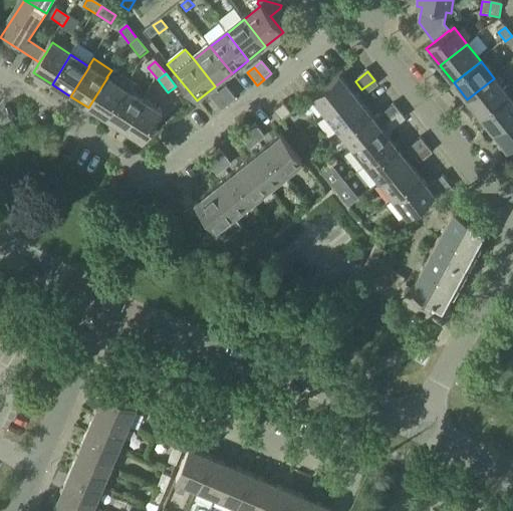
[(106,119),(131,81),(121,75),(116,84),(107,77),(88,107),(106,119)]
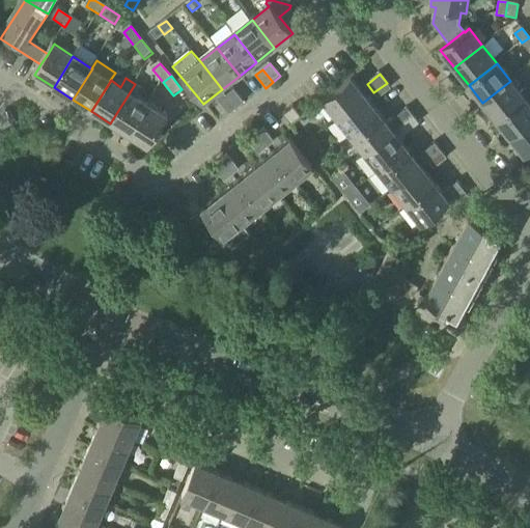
[(324,102),(338,120),(367,99),(352,79),(324,102)]
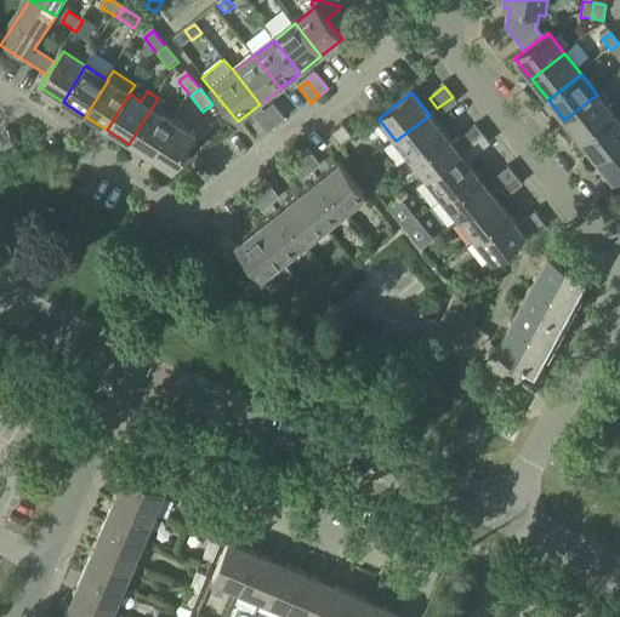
[(580,141),(614,115),(597,95),(564,120),(580,141)]
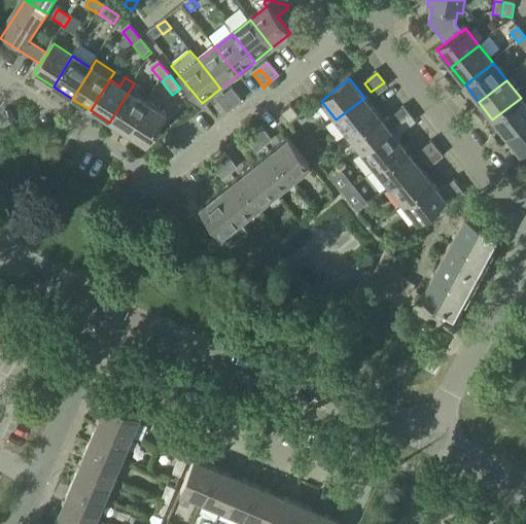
[(384,82),(371,92),(376,99),(389,89),(384,82)]
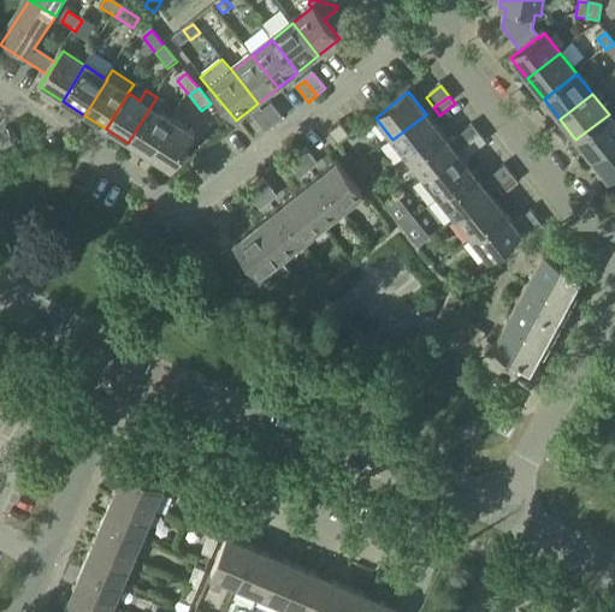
[(149,156),(172,122),(161,114),(167,104),(157,97),(128,143),(149,156)]
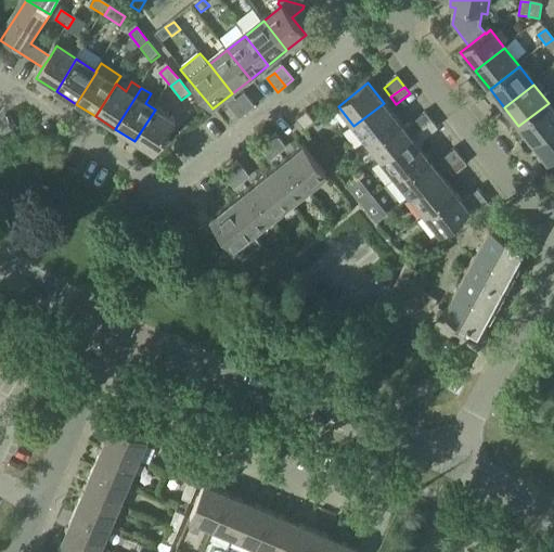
[(237,101),(248,115),(256,110),(245,95),(237,101)]
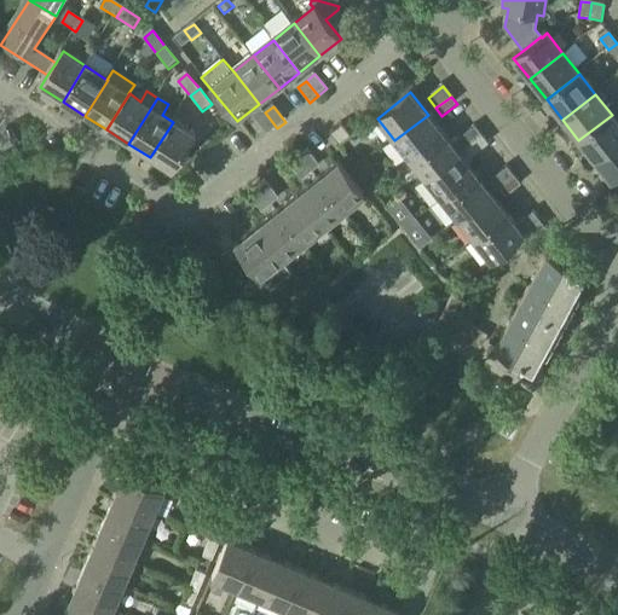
[(269,135),(277,128),(265,112),(256,120),(269,135)]
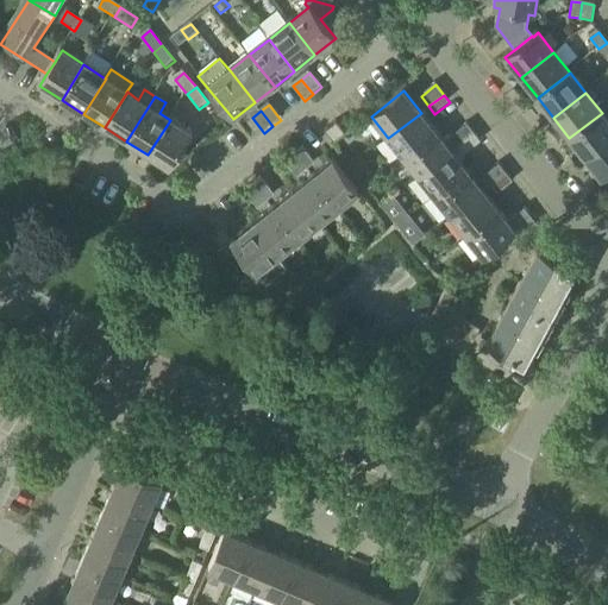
[(403,158),(437,132),(421,113),(388,138),(403,158)]
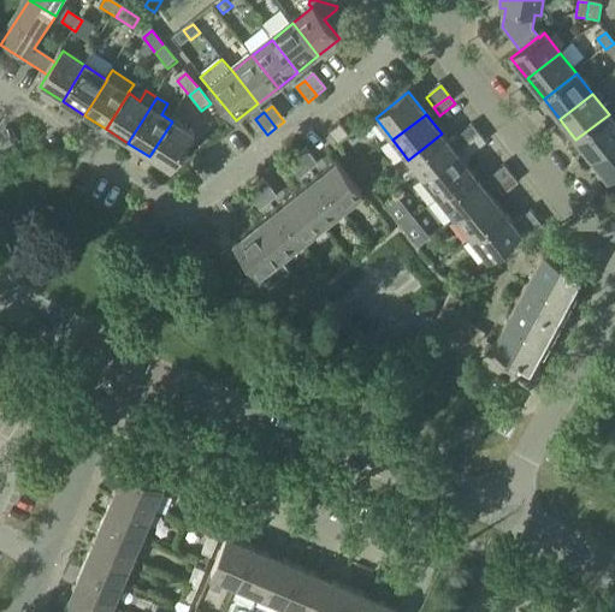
[(592,160),(614,142),(614,122),(609,114),(575,140),(592,160)]
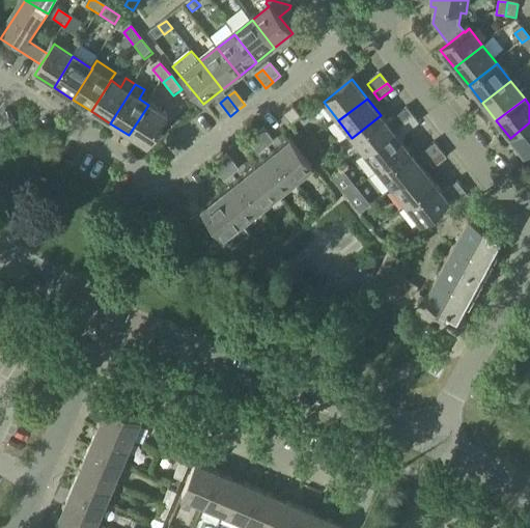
[(148,105),(129,135),(148,147),(168,117),(148,105)]
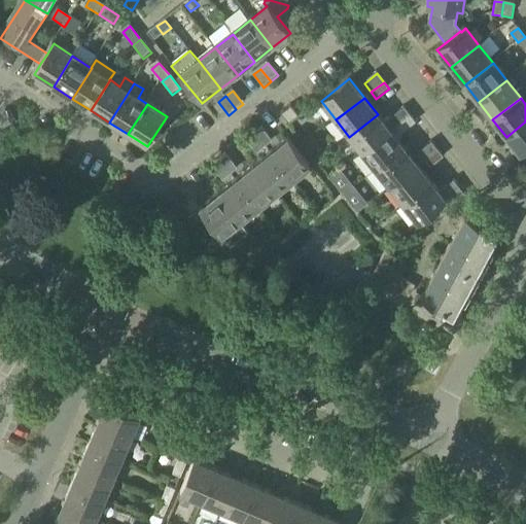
[(289,125),(300,117),(292,107),(282,115),(289,125)]
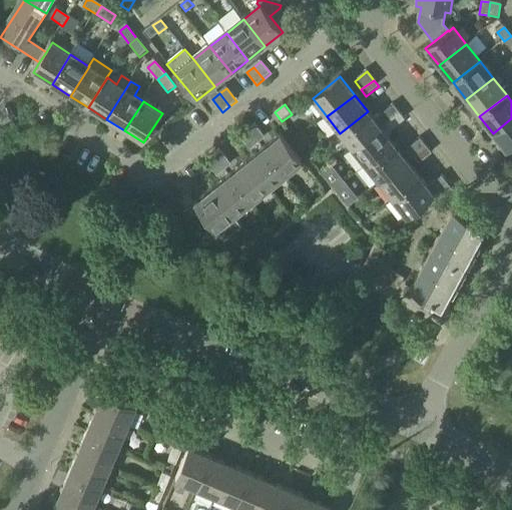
[(342,135),(354,150),(381,128),(387,123),(400,113),(394,105),(375,120),(368,111),(340,133),(342,135)]
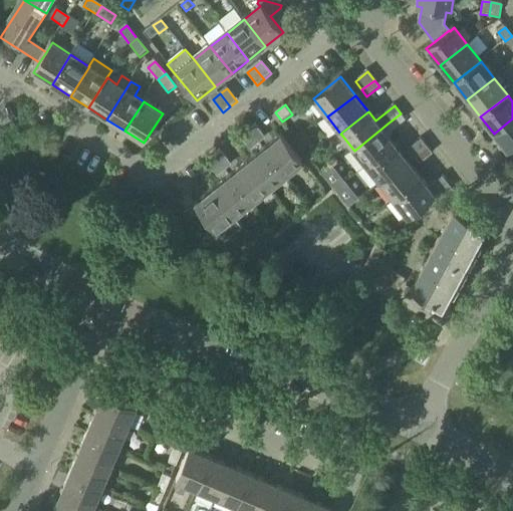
[(354,151),(367,168),(396,146),(388,136),(407,120),(404,116),(401,113),(388,123),(381,129),(354,151)]
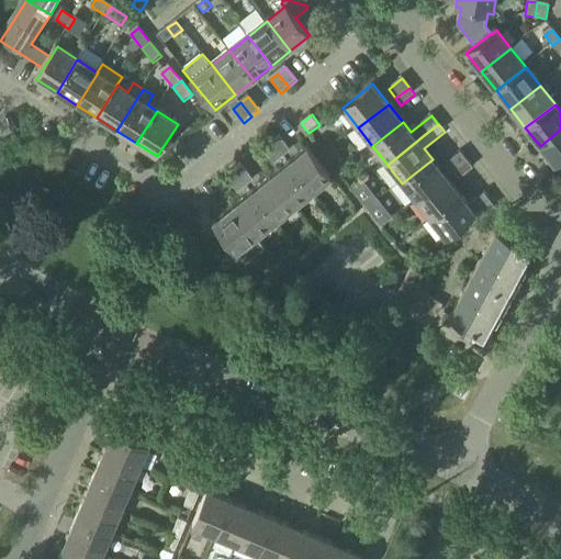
[(560,130),(540,146),(556,166),(560,160),(560,130)]
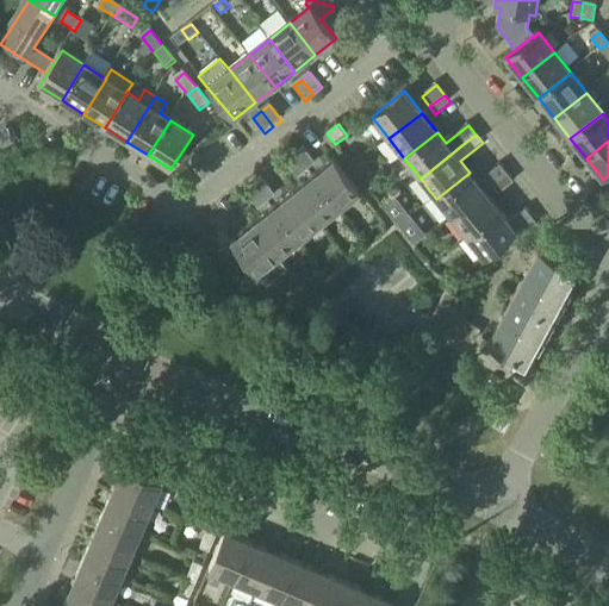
[(296,157),(308,172),(316,164),(305,150),(296,157)]
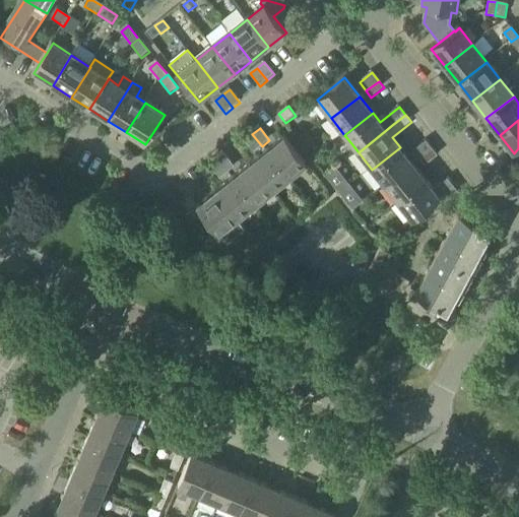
[(255,152),(262,146),(252,134),(245,140),(255,152)]
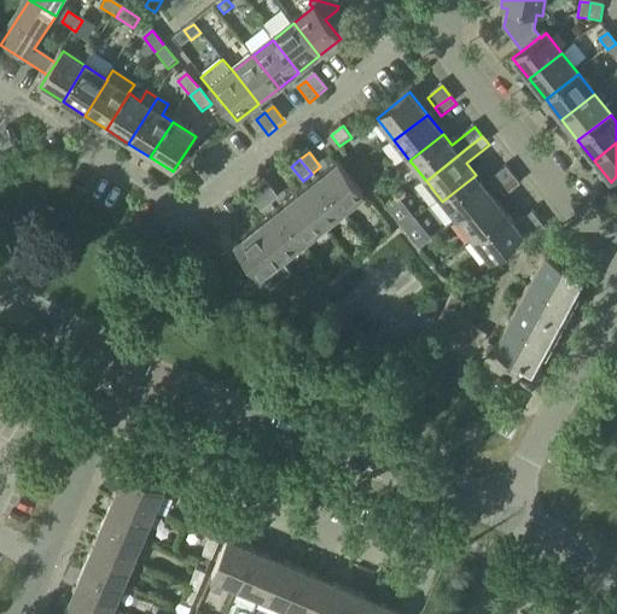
[(318,181),(344,215),(365,198),(338,165),(318,181)]
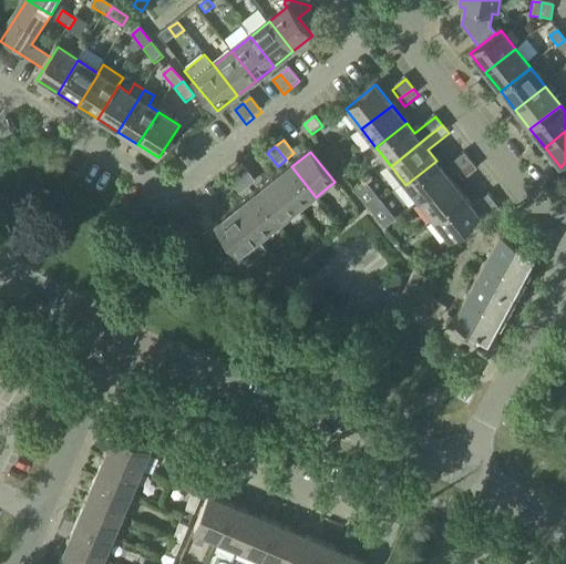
[(459,174),(472,163),(465,154),(451,165),(459,174)]
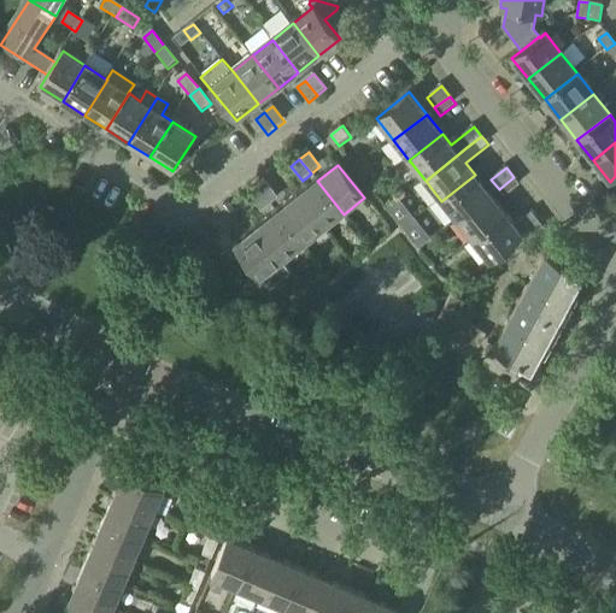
[(499,189),(491,180),(484,186),(475,175),(441,201),(458,222),(492,195),(499,189)]
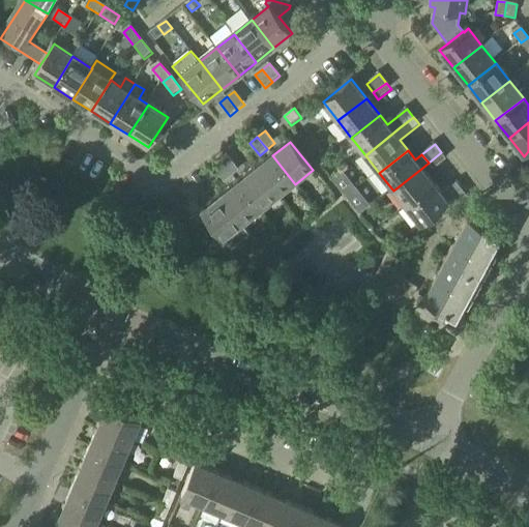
[(434,169),(447,158),(441,152),(429,163),(434,169)]
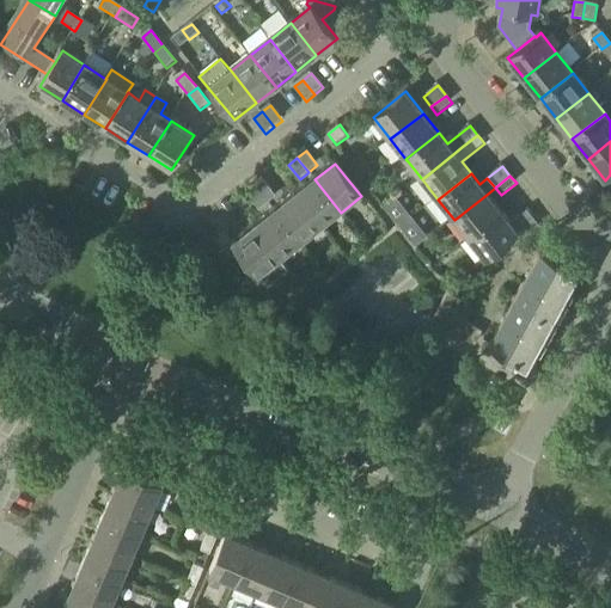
[(364,183),(371,192),(378,188),(371,177),(364,183)]
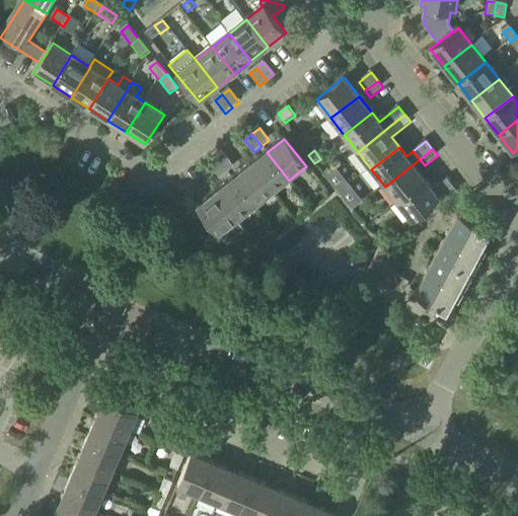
[(272,194),(289,180),(267,152),(249,166),(272,194)]
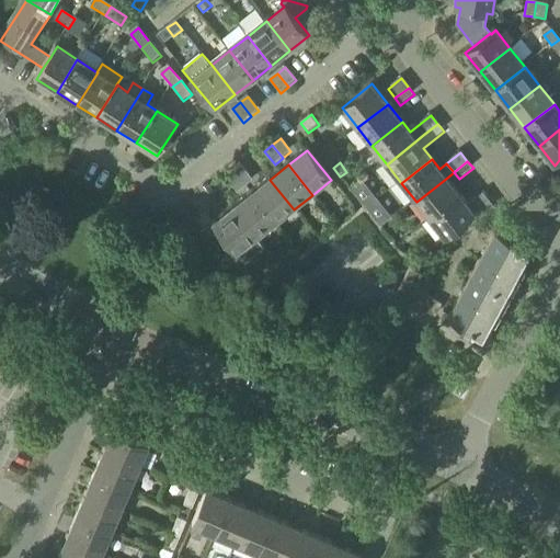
[(235,174),(246,188),(253,181),(242,168),(235,174)]
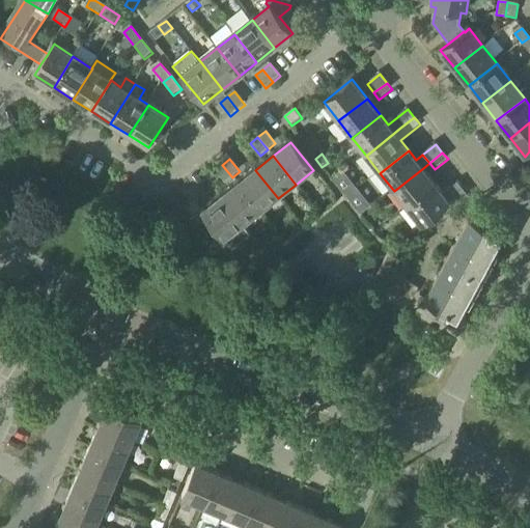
[(225,184),(232,177),(222,165),(215,170),(225,184)]
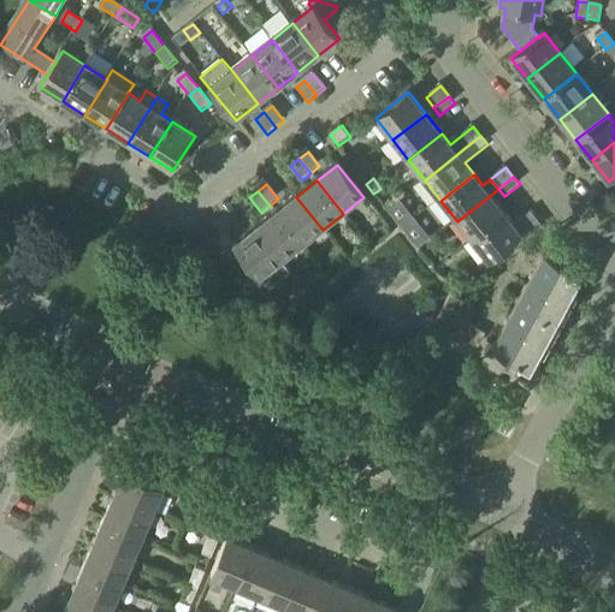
[(474,242),(507,215),(491,195),(457,221),(474,242)]
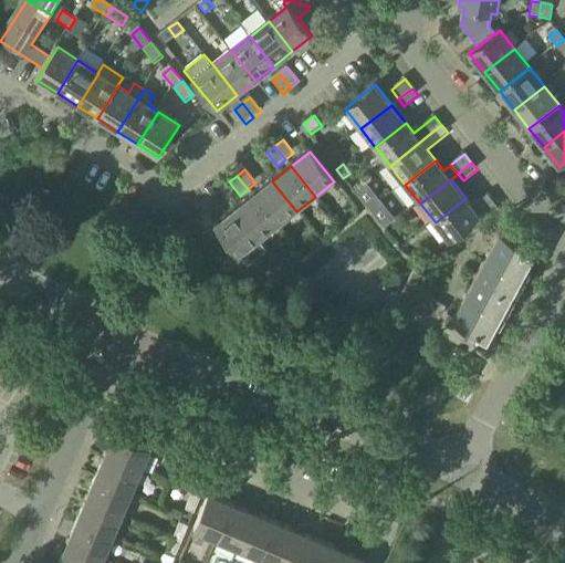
[(278,227),(296,211),(272,181),(253,196),(278,227)]
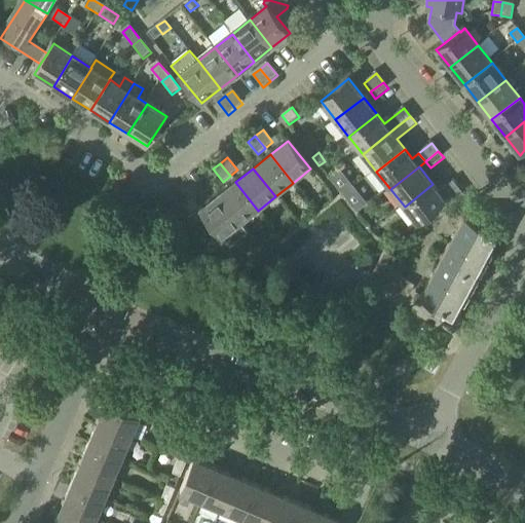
[(240,224),(258,211),(235,182),(218,196),(240,224)]
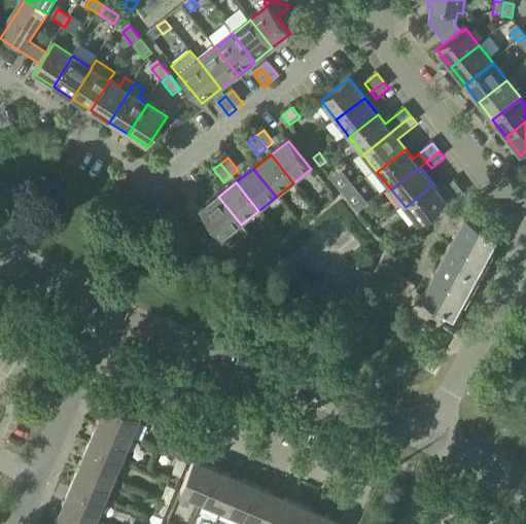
[(406,207),(419,223),(448,202),(454,197),(458,202),(465,196),(455,182),(441,194),(433,184),(406,207)]
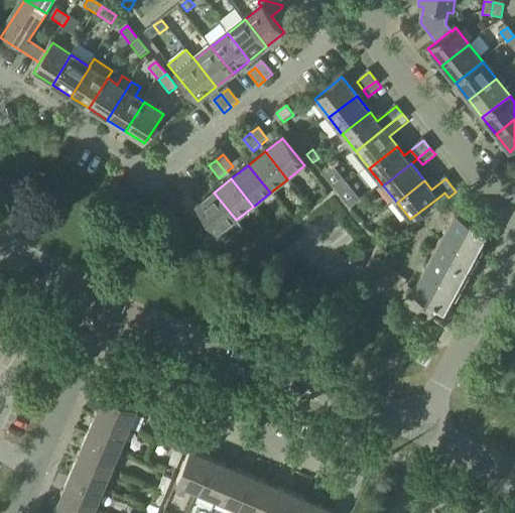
[(219,234),(236,220),(214,193),(197,207),(192,202),(185,207),(196,219),(203,214),(219,234)]
